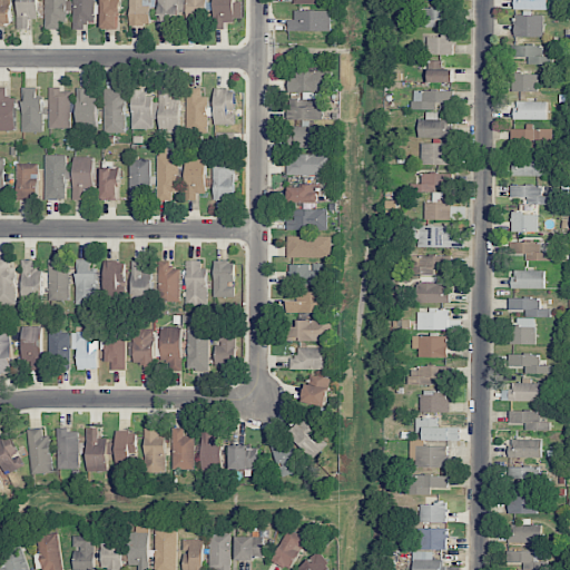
[(0,0),(0,25),(10,26),(10,0),(0,0)]
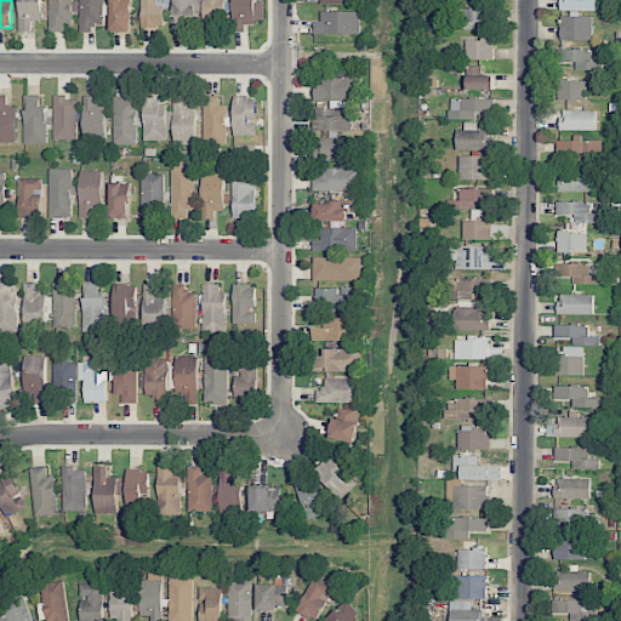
[(41,0),(20,0),(20,32),(33,32),(33,21),(41,21),(41,0)]
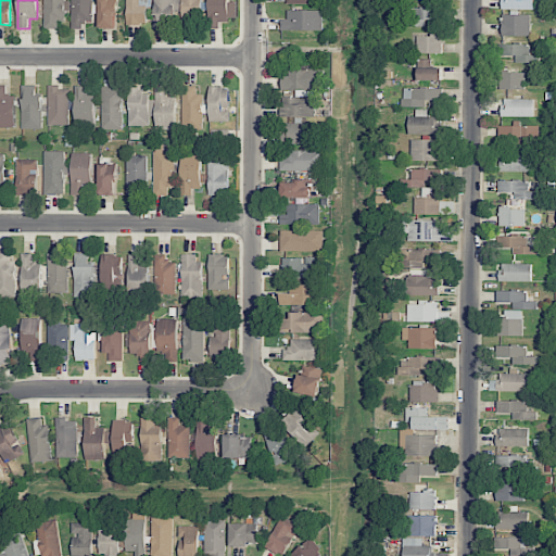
[(43,0),(45,28),(64,28),(63,0),(43,0)]
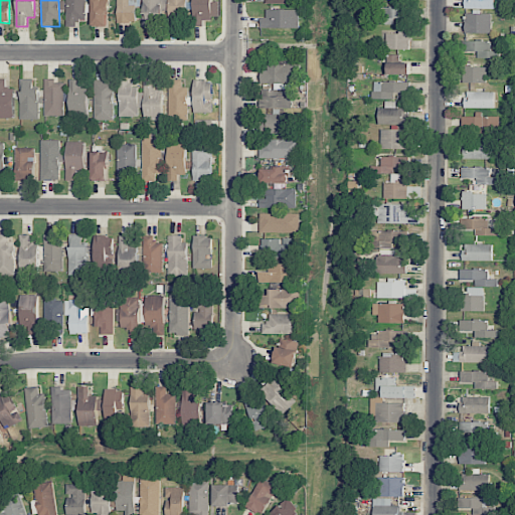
[(65,0),(67,27),(76,26),(76,20),(87,19),(86,0),(65,0)]
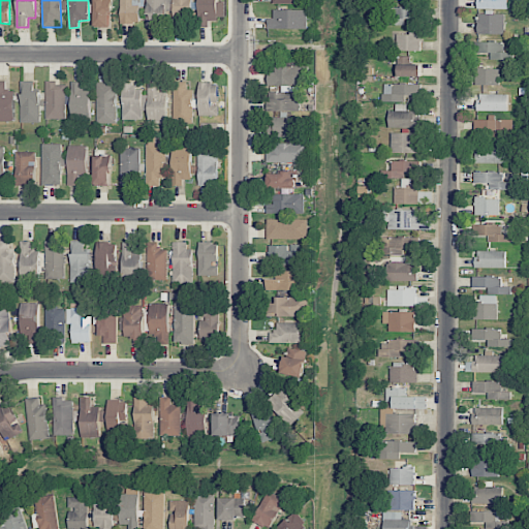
[(111,0),(94,0),(94,27),(111,27),(111,0)]
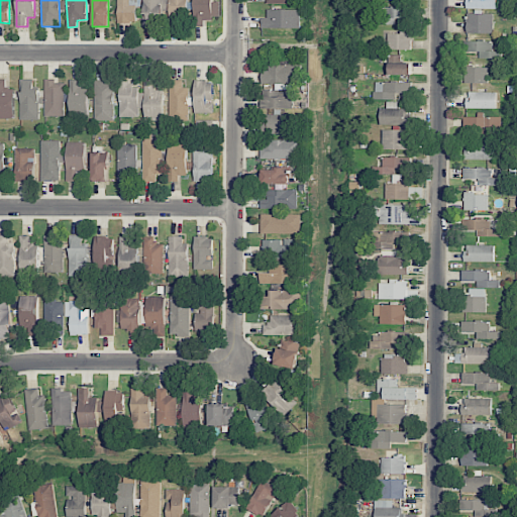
[(117,0),(118,23),(136,22),(136,6),(141,6),(140,0),(117,0)]
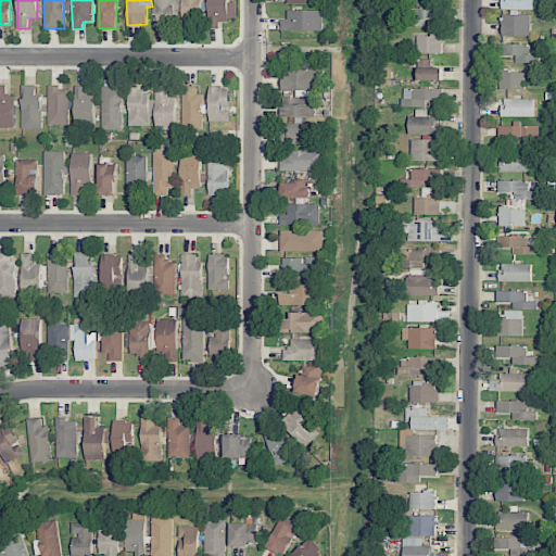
[(173,0),(153,0),(154,29),(174,28),(173,0)]
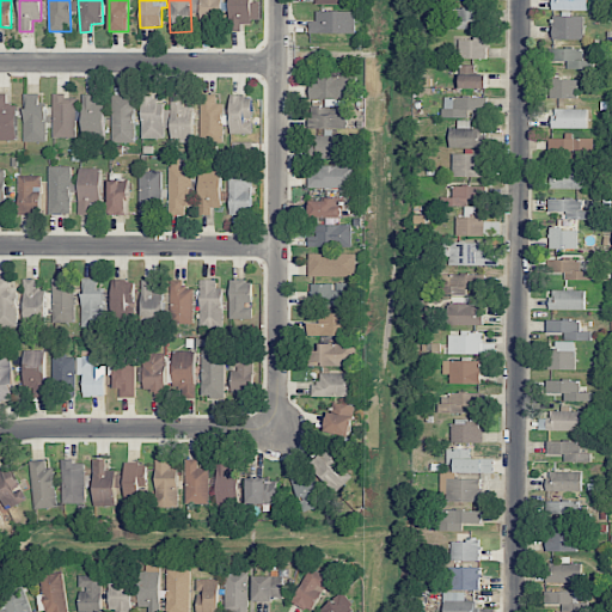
[(221,29),(221,0),(200,0),(200,28),(221,29)]
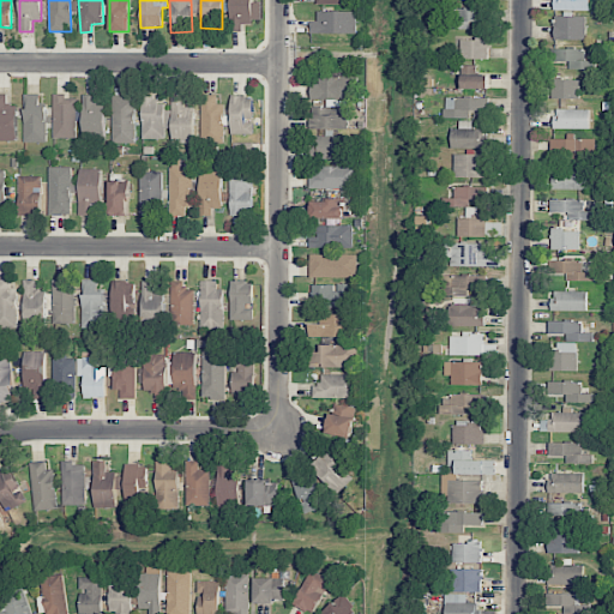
[(253,0),(230,0),(232,31),(242,31),(242,22),(262,22),(260,2),(253,2),(253,0)]
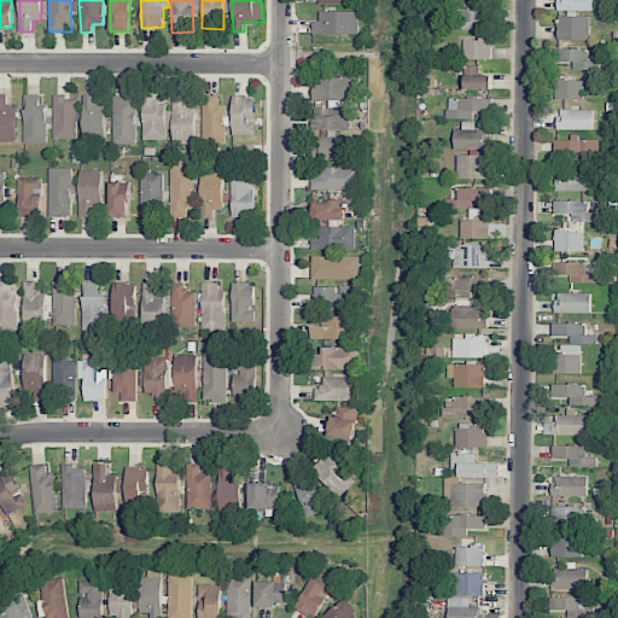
[(593,11),(593,0),(558,0),(558,10),(593,11)]
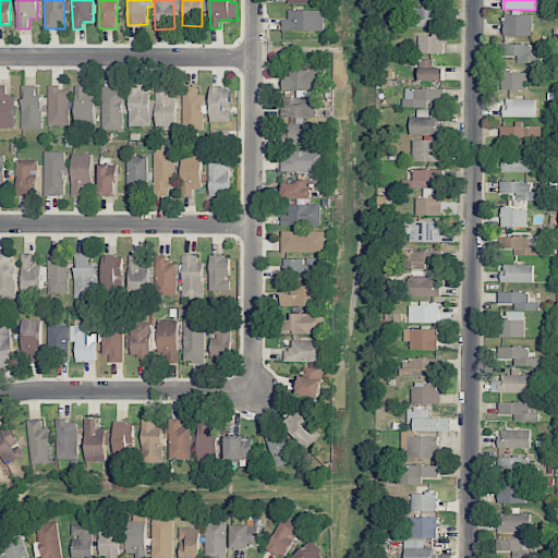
[(427,27),(427,20),(439,20),(439,8),(411,8),(410,19),(401,19),(401,26),(427,27)]
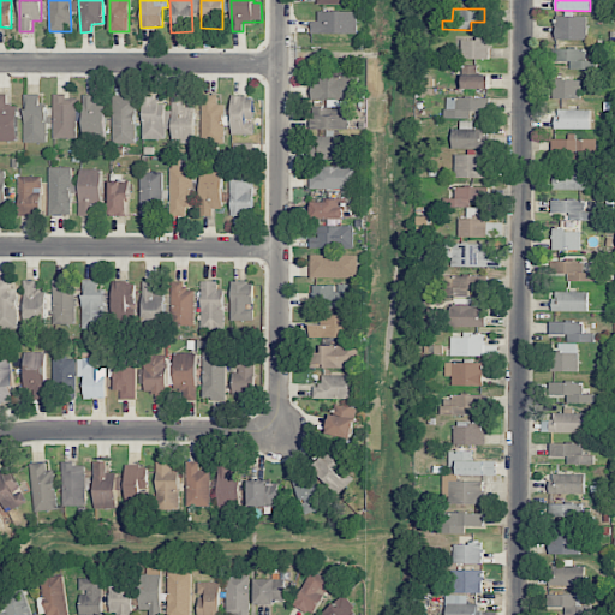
[(358,34),(358,11),(318,11),(318,22),(311,22),(311,34),(358,34)]
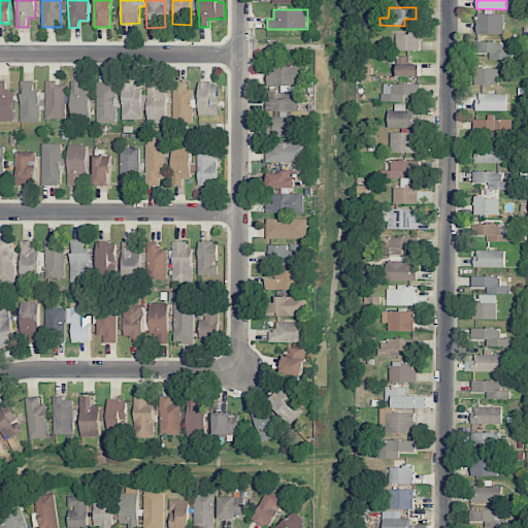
[(503,34),(503,14),(477,13),(476,34),(503,34)]
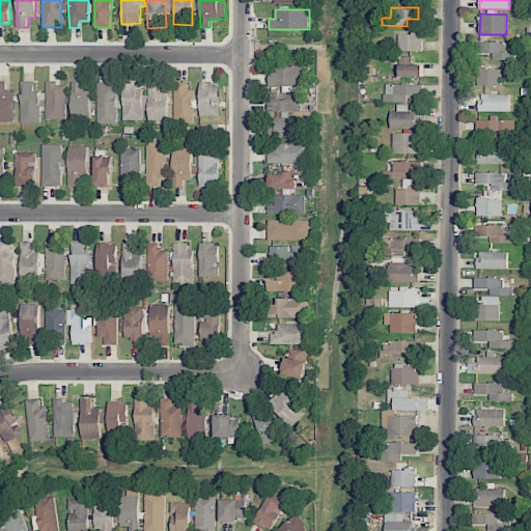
[(398,51),(422,51),(422,34),(398,33),(398,51)]
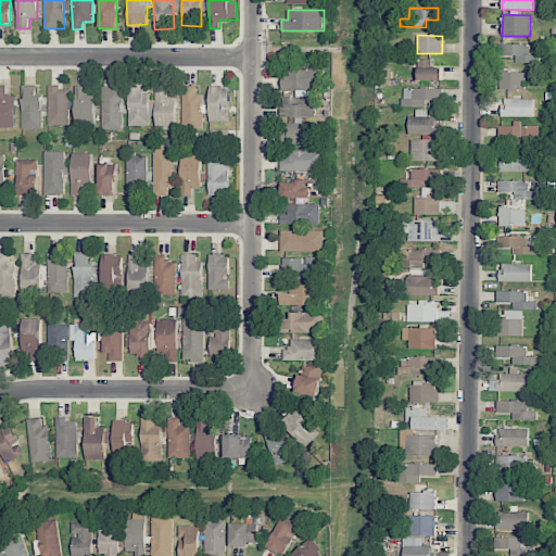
[(500,55),(515,55),(515,63),(539,63),(540,54),(530,54),(530,45),(500,43),(500,55)]
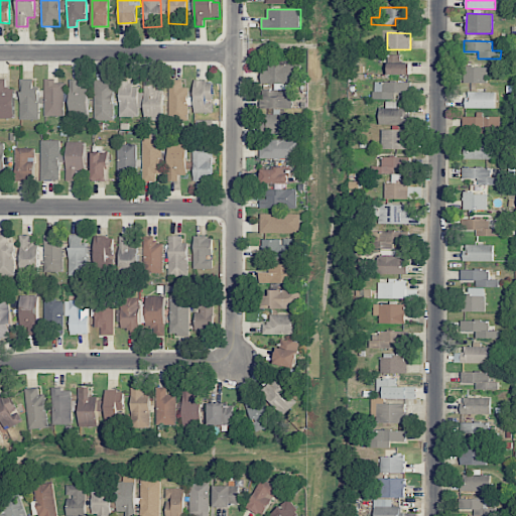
[(389,75),(411,75),(411,62),(402,61),(402,55),(389,54),(389,75)]
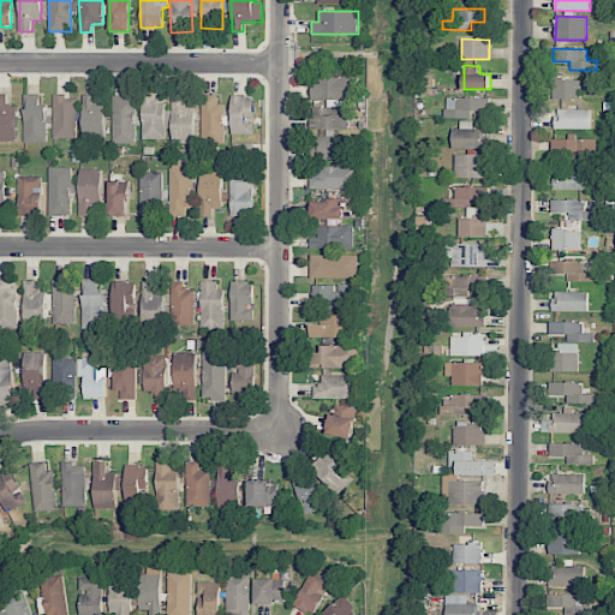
[(358,100),(358,78),(316,77),(316,100),(358,100)]
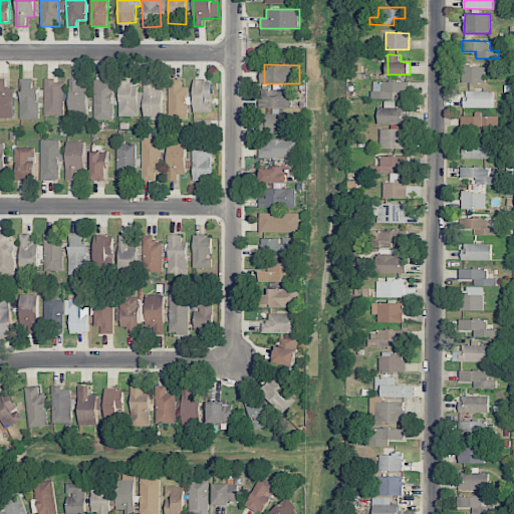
[(485,83),(485,66),(462,66),(462,82),(485,83)]
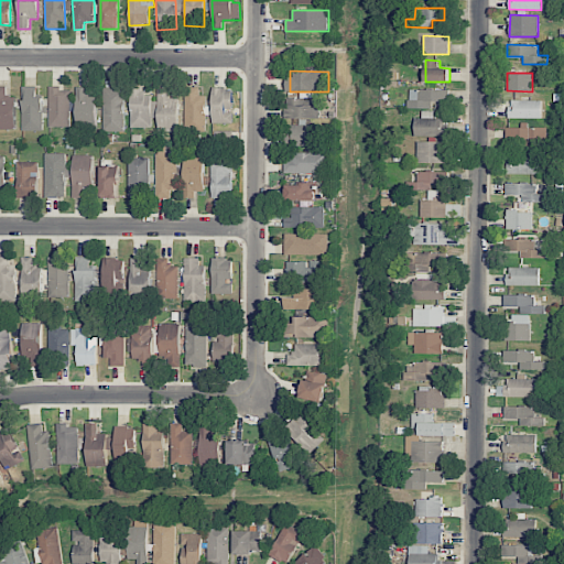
[(0,129),(15,129),(15,97),(8,97),(7,86),(0,86),(0,129)]
